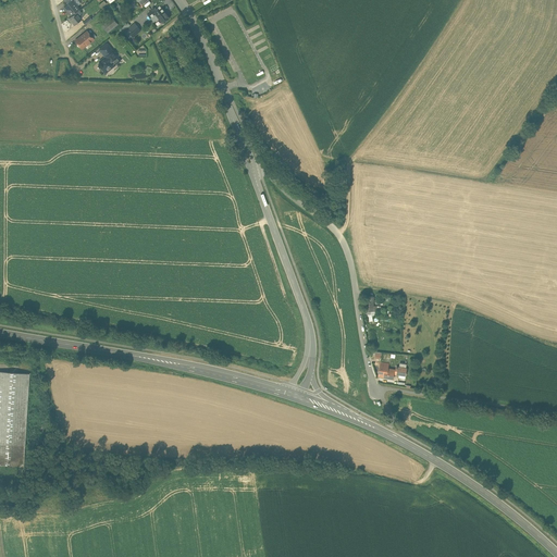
[(79,10),(72,1),(64,8),(71,16),(75,13),(79,10)]
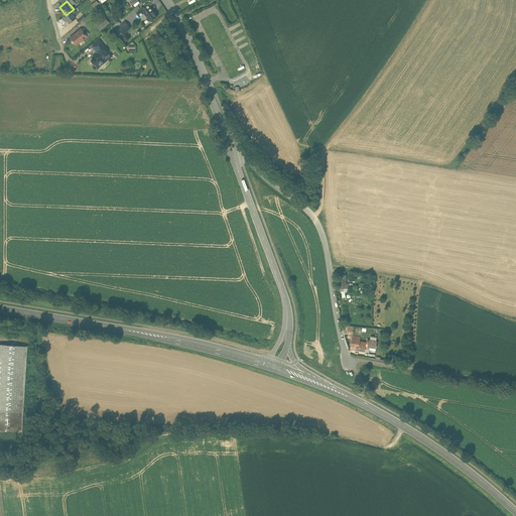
[(147,4),(140,9),(141,9),(137,13),(142,20),(153,11),(147,4)]
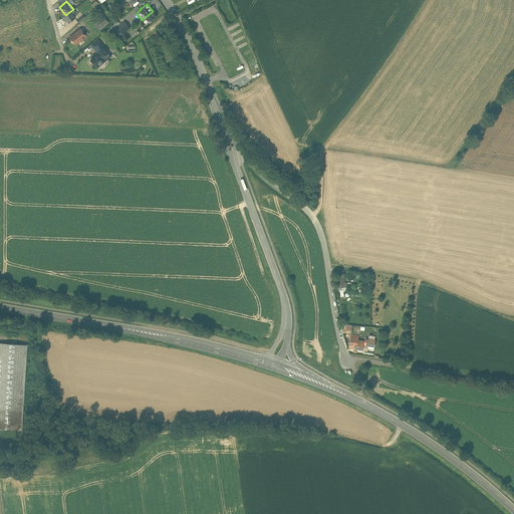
[(65,15),(63,17),(68,23),(75,18),(69,12),(65,15)]
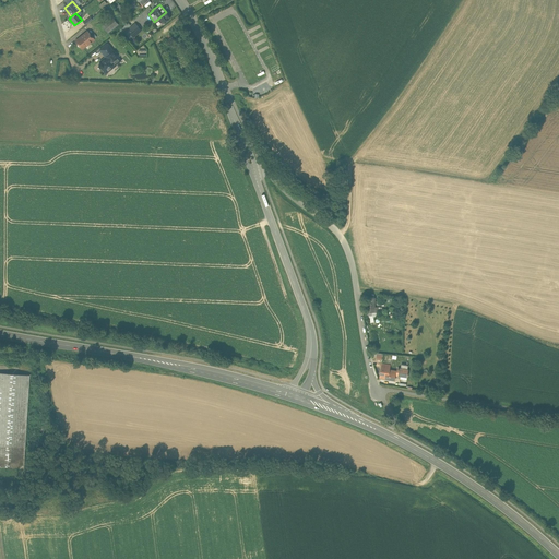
[(113,18),(103,26),(108,33),(118,24),(113,18)]
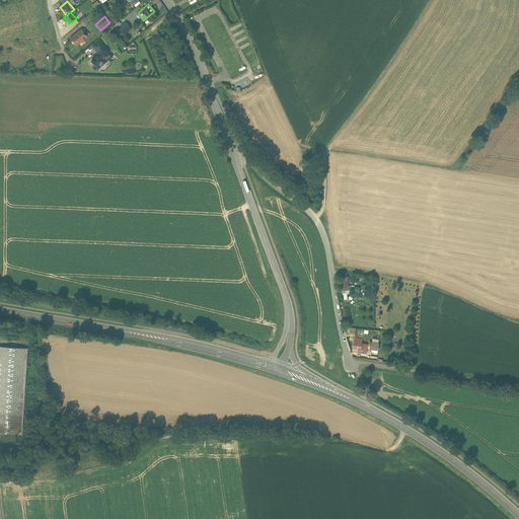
[(126,22),(117,30),(121,36),(131,28),(126,22)]
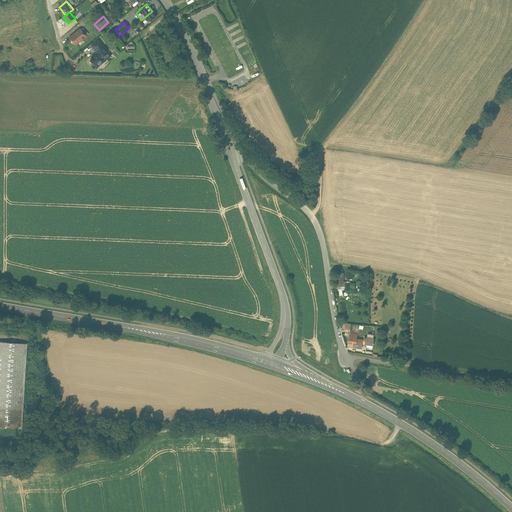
[(80,29),(76,32),(75,32),(73,34),(73,35),(70,37),(76,44),(78,42),(78,43),(82,40),(81,40),(86,36),(80,29)]
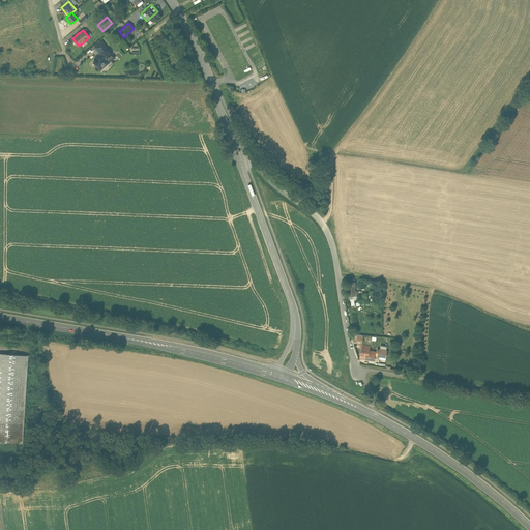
[(101,41),(95,48),(99,53),(107,48),(101,41)]
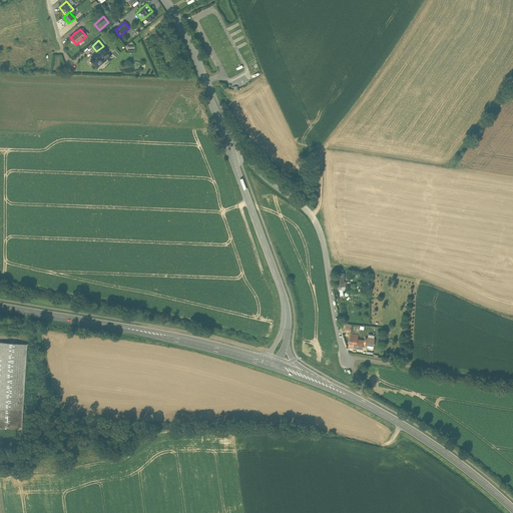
[(103,46),(96,51),(97,52),(95,53),(95,54),(95,55),(90,59),(90,61),(91,62),(93,62),(97,67),(97,66),(99,66),(100,65),(101,64),(101,63),(103,61),(104,61),(104,60),(104,59),(104,58),(106,57),(107,58),(111,55),(103,45),(103,46)]
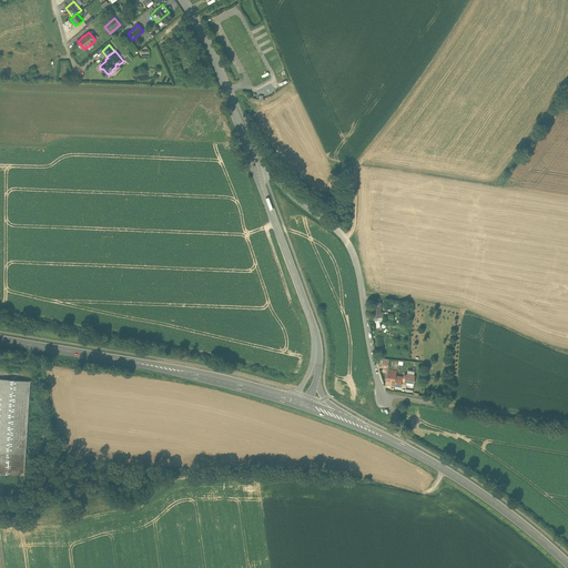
[(382,303),(373,302),(373,313),(375,314),(376,311),(381,311),(382,303)]
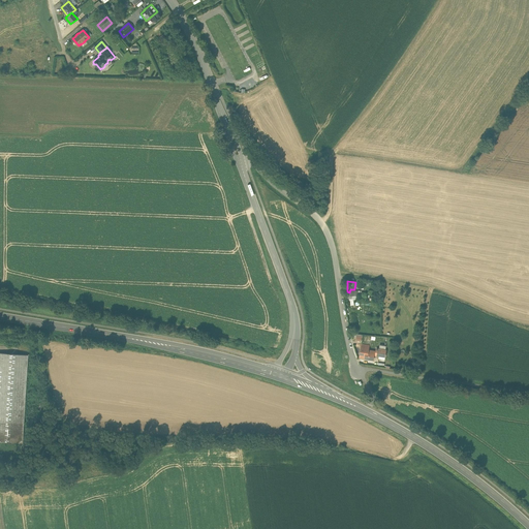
[(370,345),(362,344),(360,354),(366,355),(365,358),(373,360),(375,351),(369,350),(370,345)]
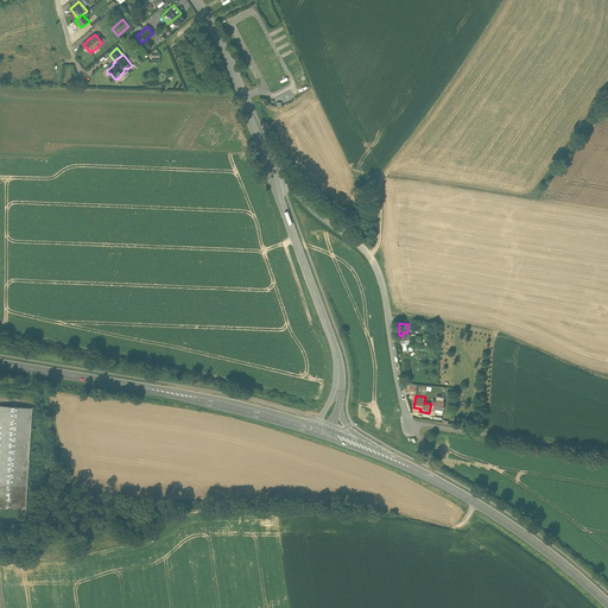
[(0,506),(26,508),(32,407),(0,405),(0,506)]
